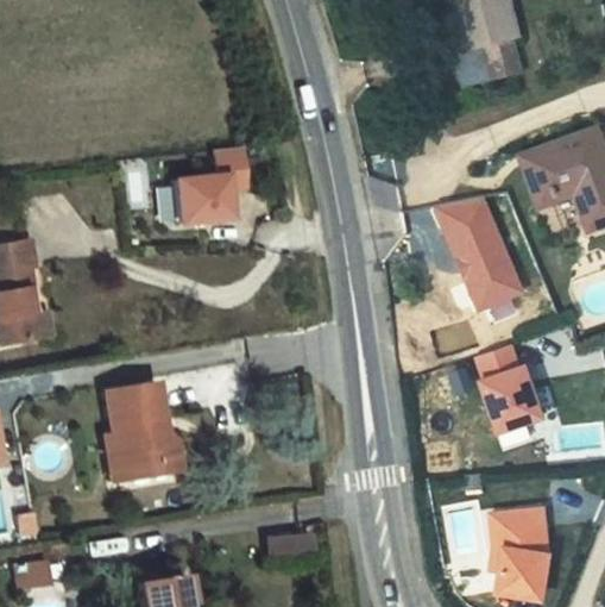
[(503,44),(490,0),(430,0),(446,58),(462,54),(472,89),(504,81),(495,45),(503,44)]
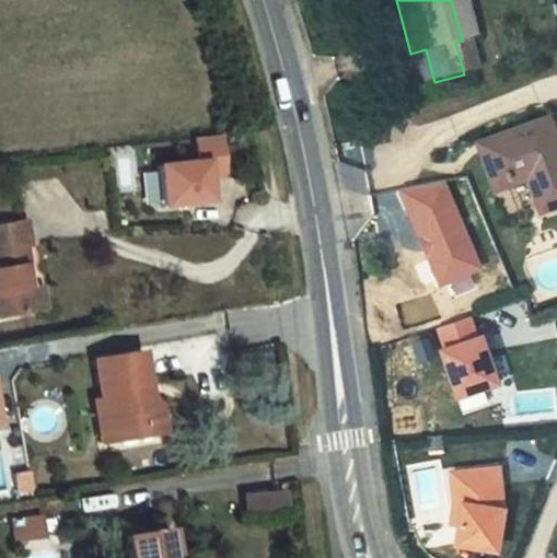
[(508,146),(474,158),(485,187),(507,179),(510,187),(523,183),(535,216),(556,207),(556,165),(542,124),(505,136),(508,146)]
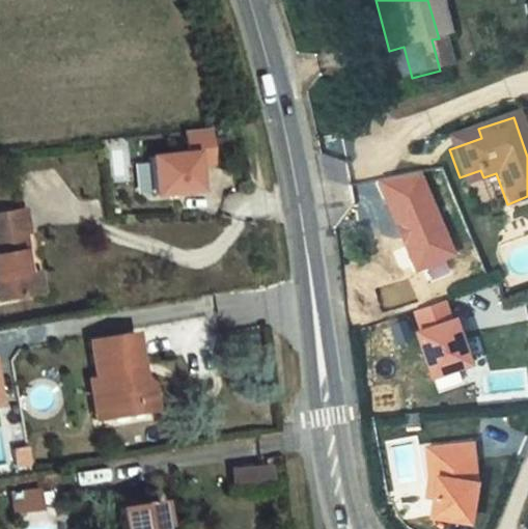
[(446,141),(449,149),(481,138),(478,129),(446,141)]
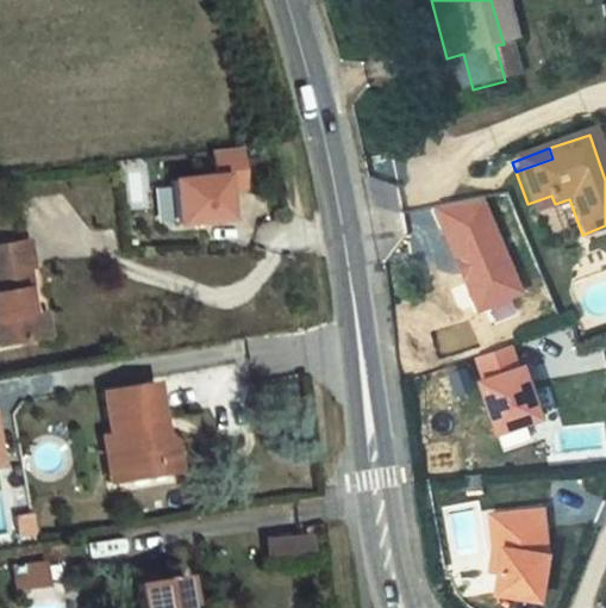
[(233,225),(232,198),(251,197),(249,155),(223,156),(224,182),(181,185),(183,228),(233,225)]
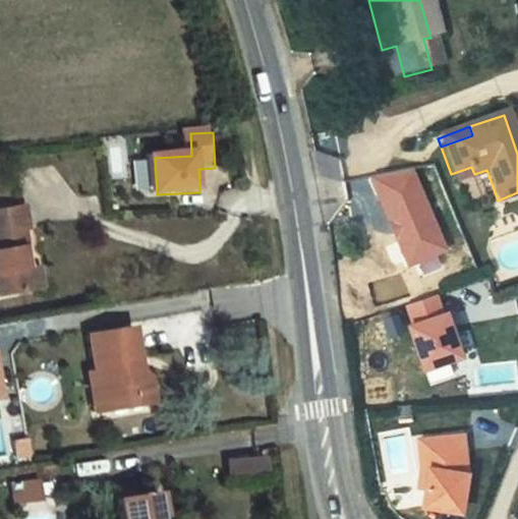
[(411,265),(421,261),(426,273),(446,264),(441,252),(450,248),(415,167),(373,176),(411,265)]
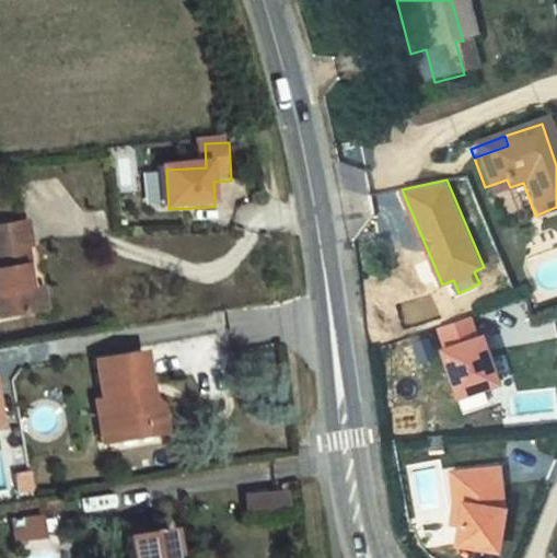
[(34,246),(31,221),(0,225),(0,314),(36,310),(33,286),(27,286),(24,266),(31,265),(28,246),(34,246)]
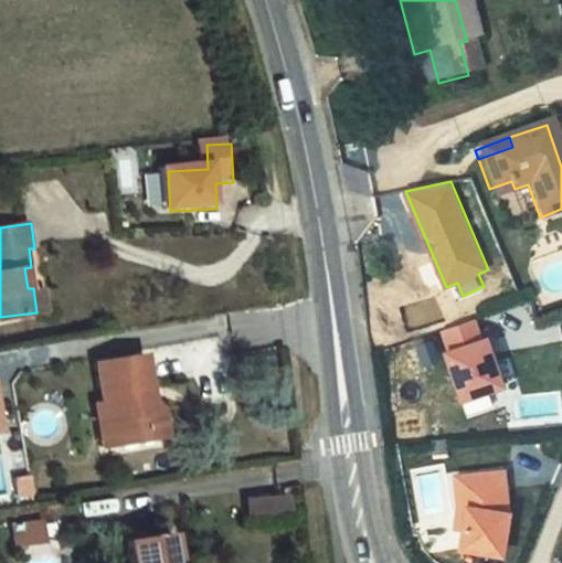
[(45,286),(33,288),(36,312),(48,311),(45,286)]
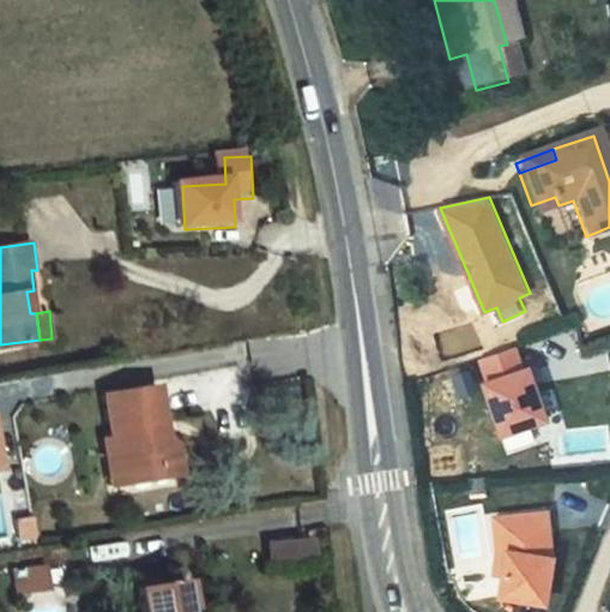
[(545,419),(518,346),(470,361),(497,435),(545,419)]
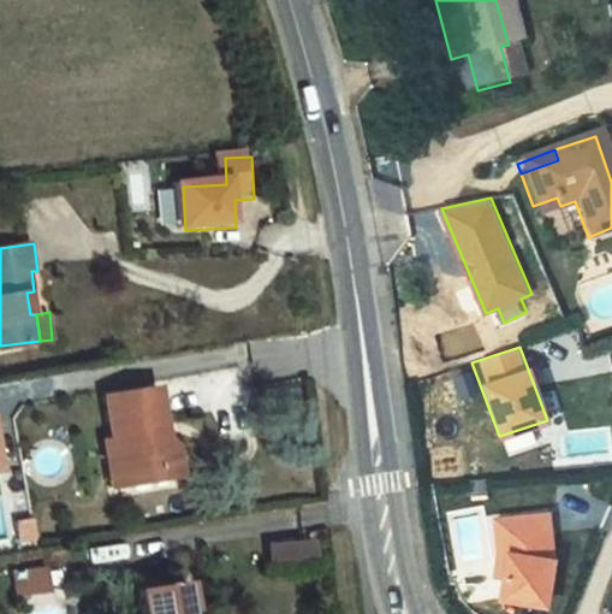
[(118,396),(124,441),(132,440),(140,484),(190,477),(185,446),(170,435),(170,430),(174,426),(168,389),(118,396)]
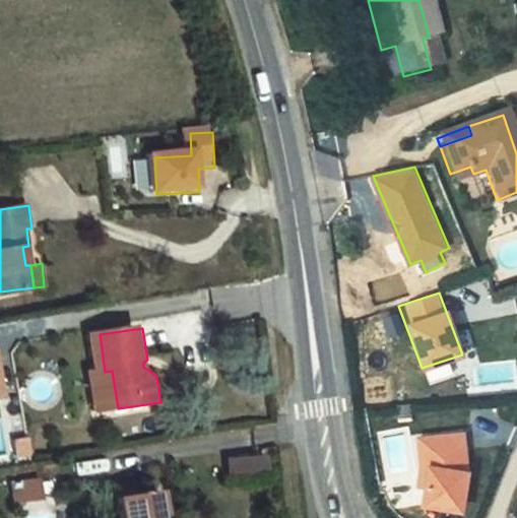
[(105,372),(99,373),(104,410),(118,408),(112,371),(105,372)]
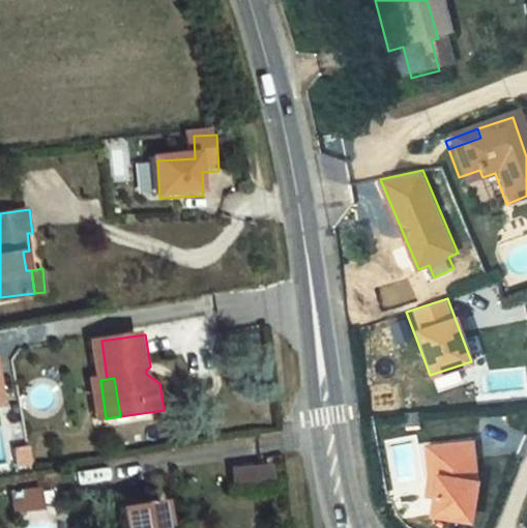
[(475,438),(427,441),(431,480),(427,519),(472,526),(478,478),(475,438)]
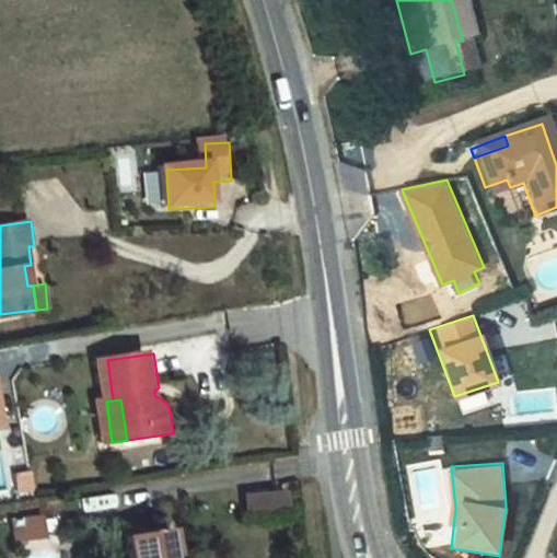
[(242,509),(285,508),(285,490),(242,491),(242,509)]
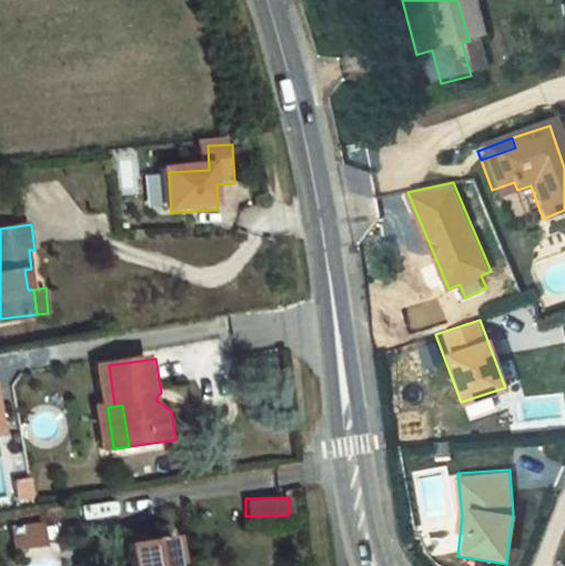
[(44,546),(43,522),(9,524),(11,548),(44,546)]
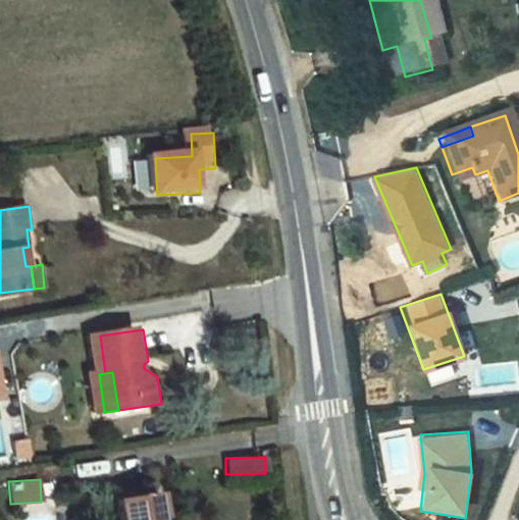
[(167,519),(162,492),(125,499),(128,519),(167,519)]
